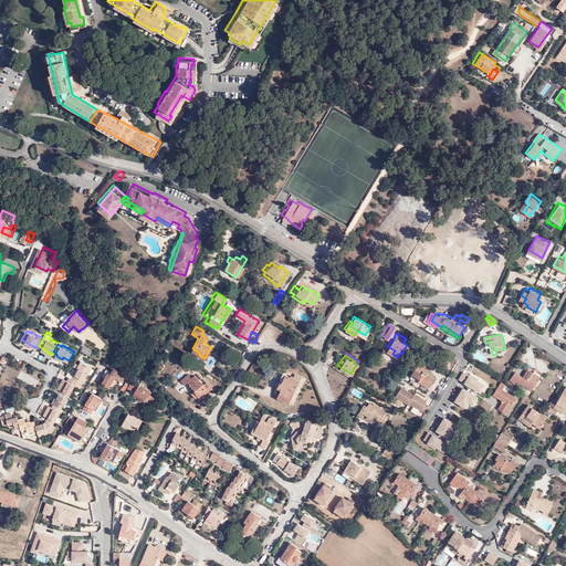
[(462,355),(459,358),(428,410),(435,415),(435,416),(461,373),(480,385),(486,375),(469,364),(470,362),(467,359),(468,358),(465,357),(462,355)]
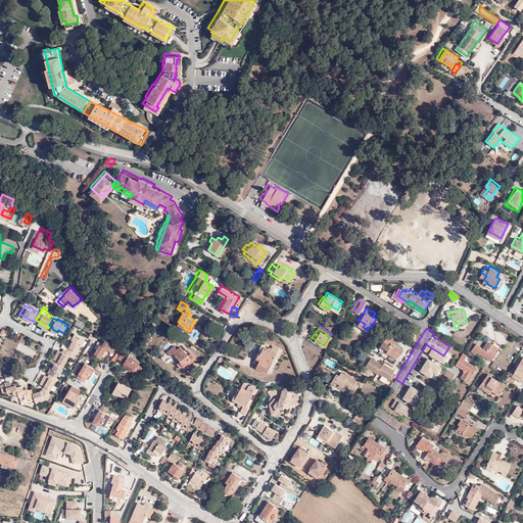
[(69,344),(69,345),(67,348),(77,353),(83,343),(81,342),(84,336),(77,332),(72,341),(73,342),(70,345),(69,344)]
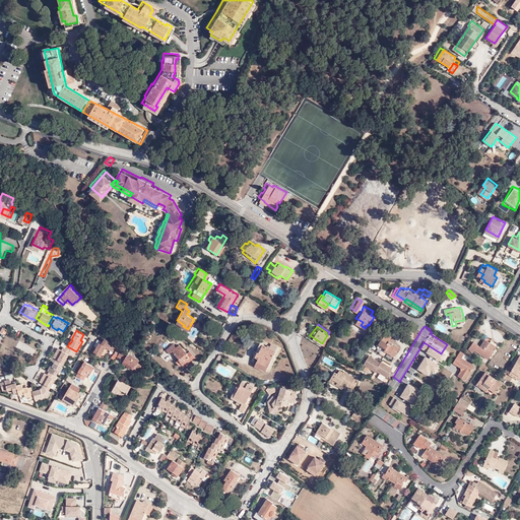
[(393,354),(399,344),(389,337),(391,335),(385,331),(378,344),(393,354)]
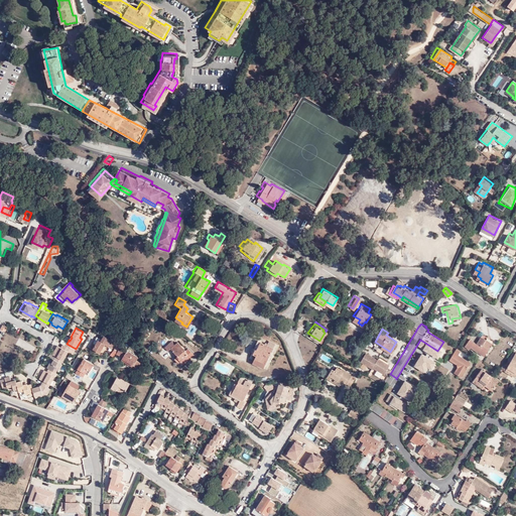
[(114,335),(111,333),(108,333),(107,335),(105,333),(103,338),(102,340),(99,338),(97,343),(94,341),(92,345),(101,351),(107,342),(112,346),(116,339),(113,337),(114,335)]
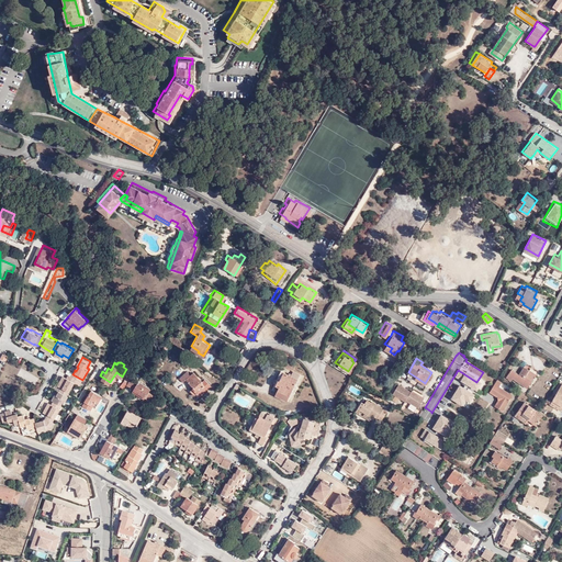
[(529,369),(525,366),(520,373),(513,368),(506,375),(512,380),(514,378),(526,386),(530,380),(531,381),(537,373),(532,370),(530,373),(528,371),(529,369)]
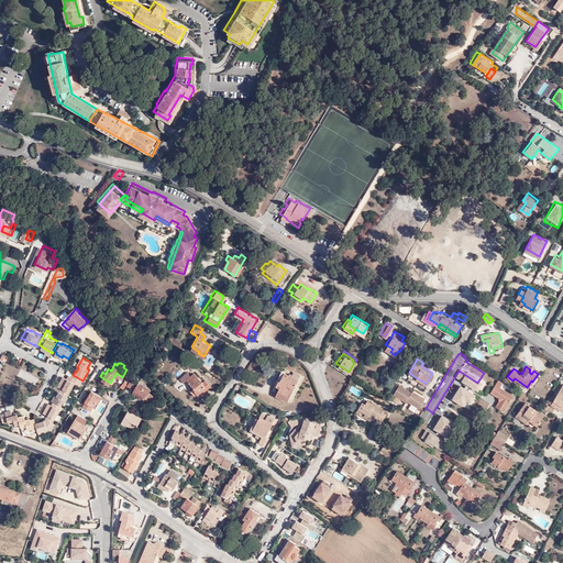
[(277,378),(283,371),(279,368),(272,382),(274,383),(276,378),(277,378)]
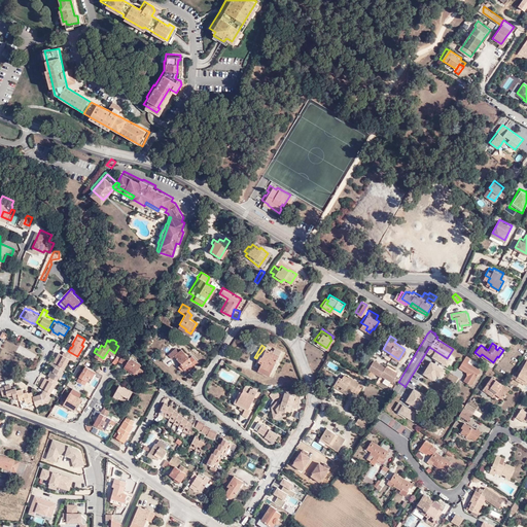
[(273,346),(273,347),(272,349),(270,348),(269,349),(265,347),(259,354),(258,354),(256,358),(259,360),(254,367),(265,374),(279,351),(279,350),(273,346)]
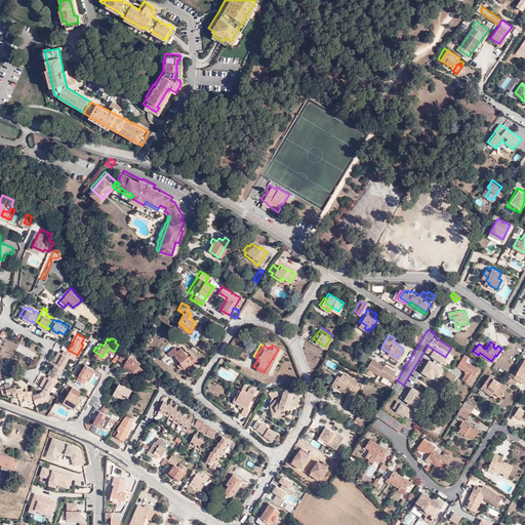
[(180,362),(185,366),(190,361),(193,364),(198,359),(192,353),(190,355),(182,346),(177,350),(174,346),(168,352),(171,356),(173,354),(180,361),(180,362)]
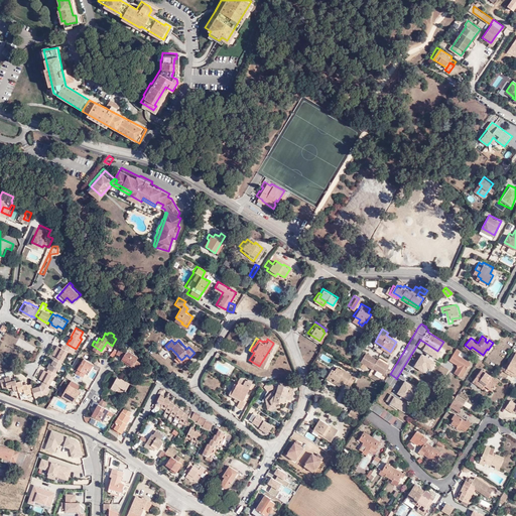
[(57,348),(54,353),(57,355),(63,358),(67,353),(68,354),(70,351),(75,353),(77,350),(76,349),(67,344),(65,343),(62,346),(60,345),(58,349),(57,348)]
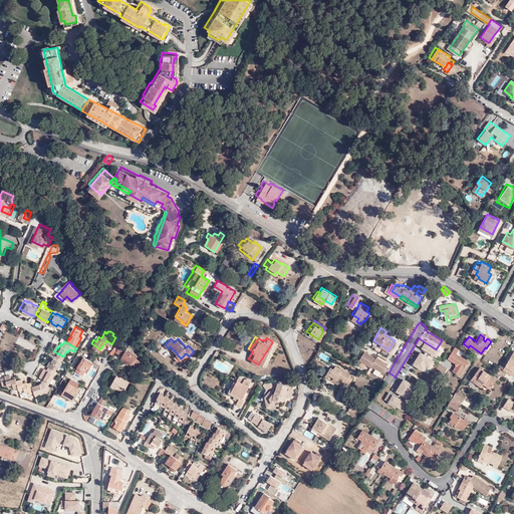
[(116,350),(115,351),(132,363),(136,358),(137,359),(139,355),(120,343),(119,345),(116,350)]
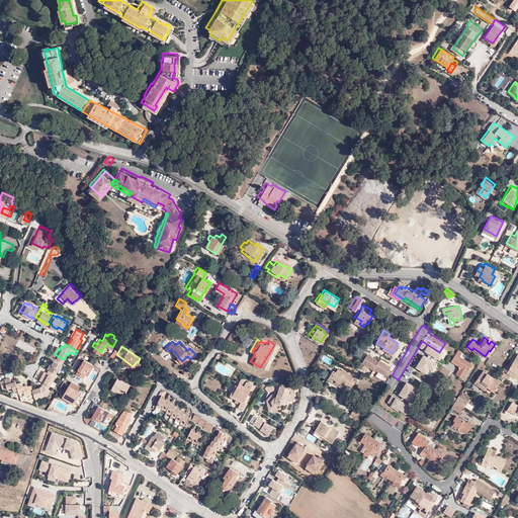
[(464,352),(460,350),(455,357),(456,362),(464,366),(459,372),(458,371),(457,373),(464,378),(473,364),(461,356),(464,352)]
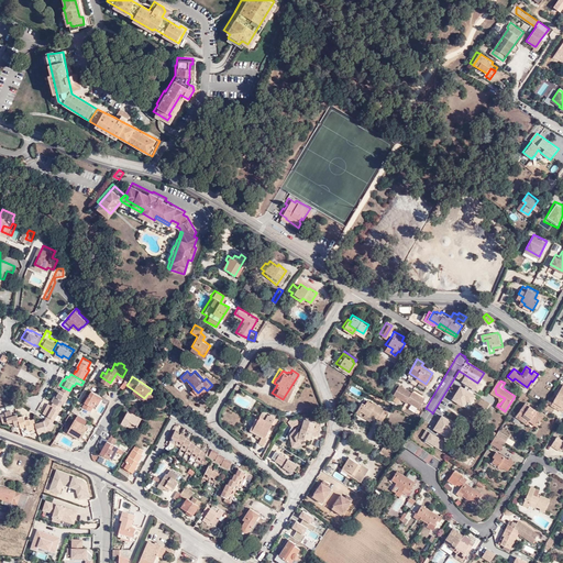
[(452,397),(465,406),(468,400),(471,401),(476,394),(461,383),(452,397)]
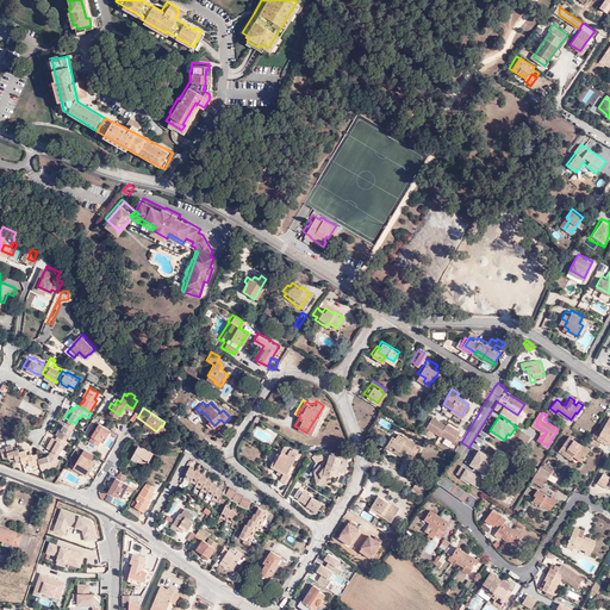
[(609,415),(598,433),(603,435),(602,437),(609,442),(609,439),(609,415)]
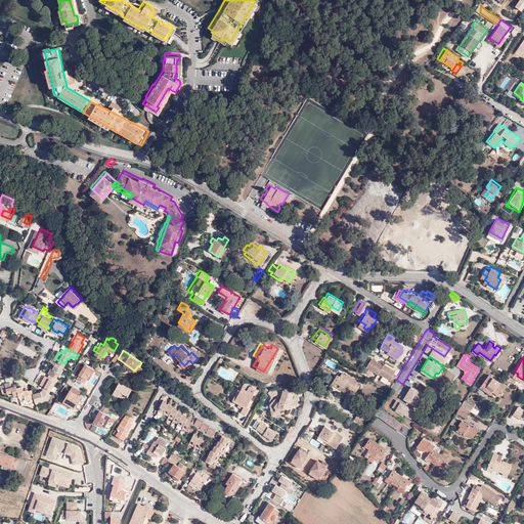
[(394,374),(396,369),(370,357),(365,367),(394,381),(397,375),(394,374)]
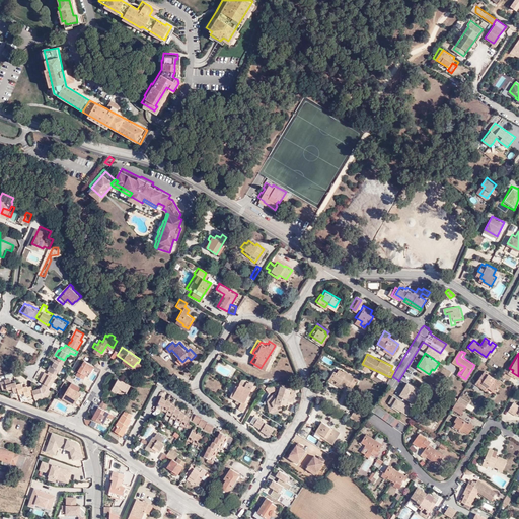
[(52,369),(58,373),(61,368),(62,369),(64,365),(64,364),(66,361),(64,360),(58,357),(56,360),(54,364),(52,363),(50,368),(52,369)]
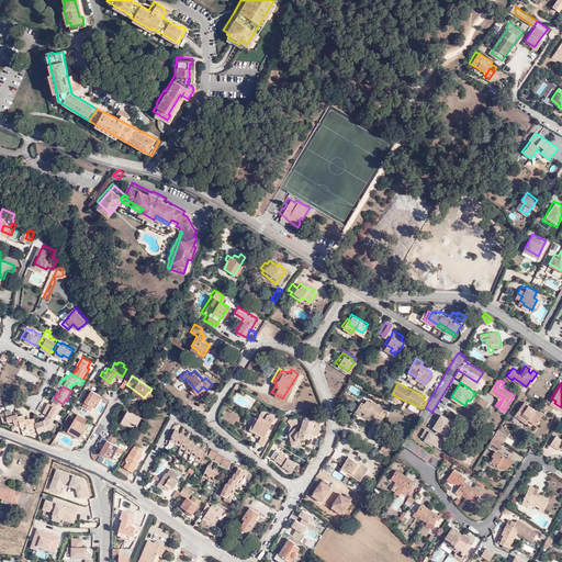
[(91,409),(93,405),(96,400),(99,401),(102,394),(92,389),(83,405),(91,409)]
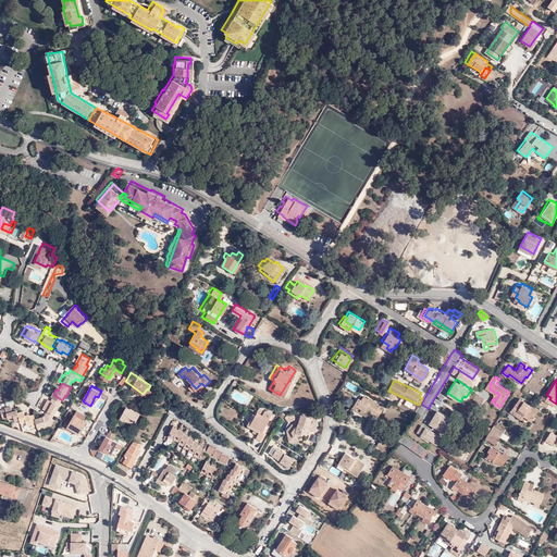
[(544,399),(546,396),(541,393),(535,401),(539,404),(541,400),(540,399),(541,397),(543,399),(544,399)]
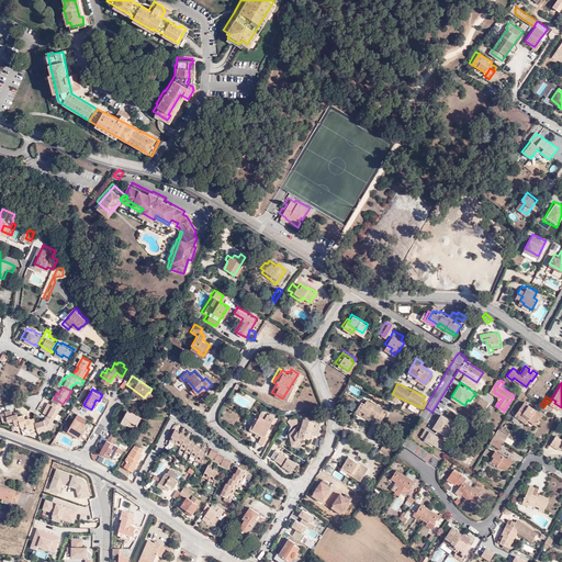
[(358,406),(372,416),(373,414),(378,417),(384,408),(381,406),(382,405),(372,400),(371,401),(367,398),(364,402),(362,401),(358,406)]
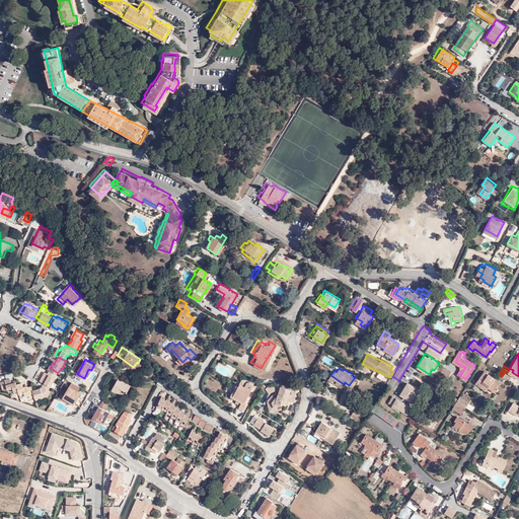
[(513,370),(509,368),(509,369),(507,372),(516,378),(518,376),(512,372),(513,370)]
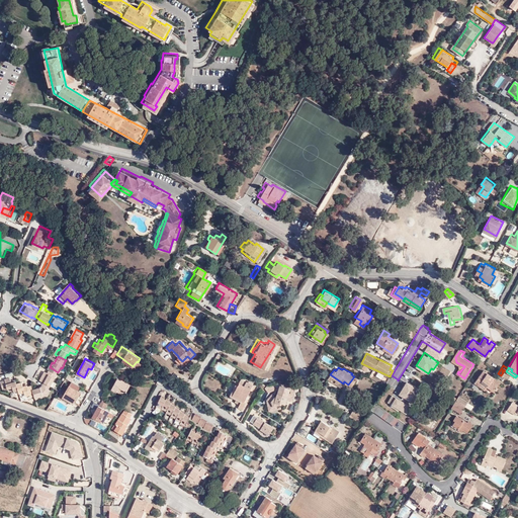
[(57,376),(59,372),(58,372),(52,368),(50,372),(48,371),(46,375),(45,374),(41,378),(46,381),(51,383),(54,379),(56,380),(58,376),(57,376)]
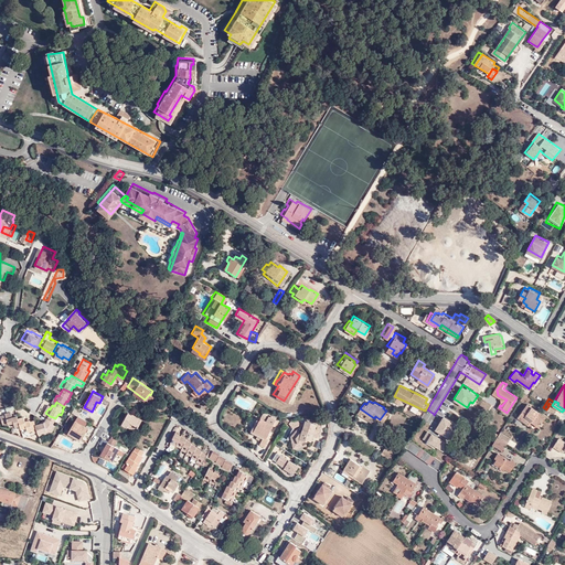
[(518,415),(530,423),(531,422),(539,427),(546,416),(526,403),(518,415)]
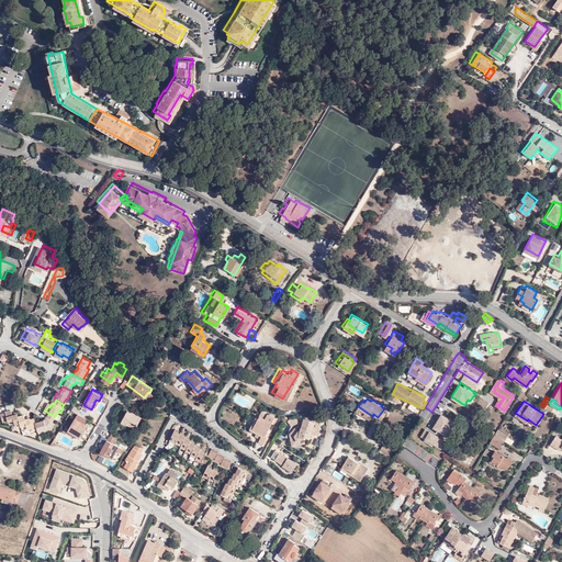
[(408,402),(406,406),(414,411),(416,406),(408,402)]
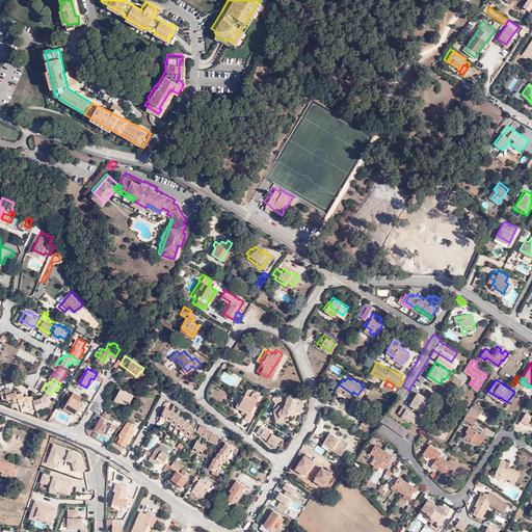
[(350,397),(352,394),(339,384),(337,388),(350,397)]
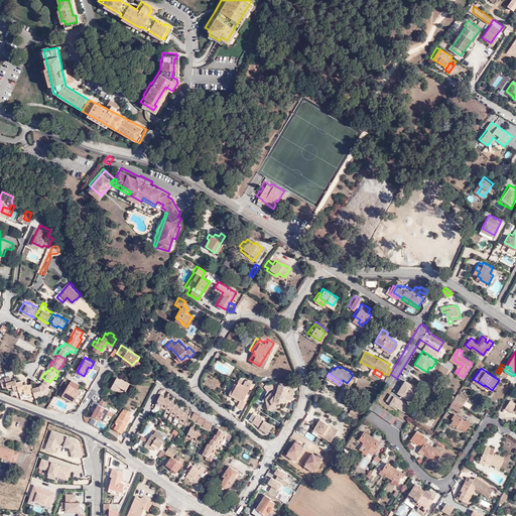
[(396,378),(390,374),(386,380),(391,384),(396,378)]
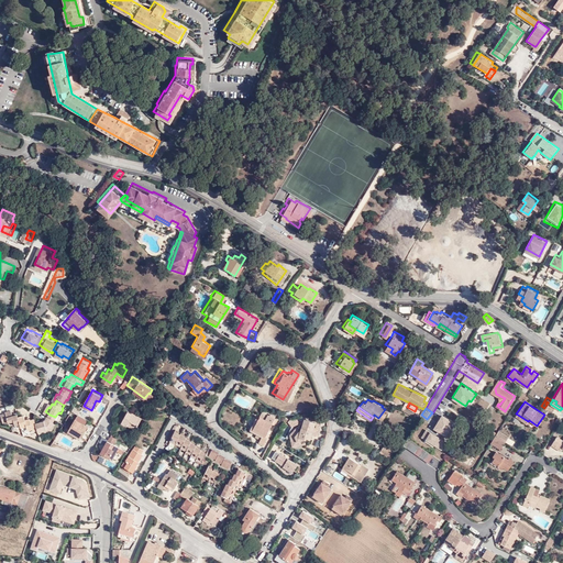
[(18,424),(22,423),(20,416),(19,414),(14,415),(13,410),(2,414),(4,421),(9,419),(10,422),(15,420),(18,424)]
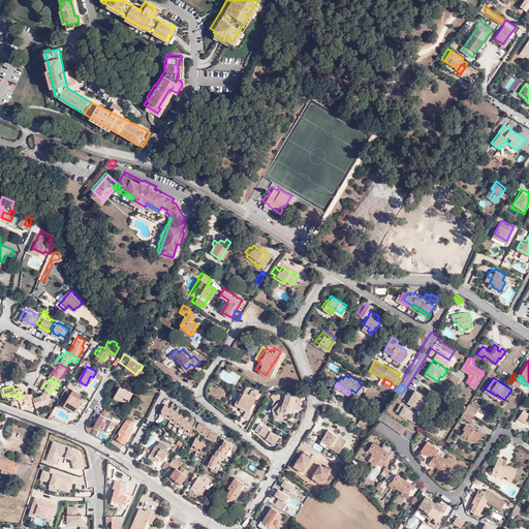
[(130,397),(129,399),(131,400),(135,392),(133,391),(127,386),(126,387),(123,385),(118,395),(123,399),(125,394),(130,397)]
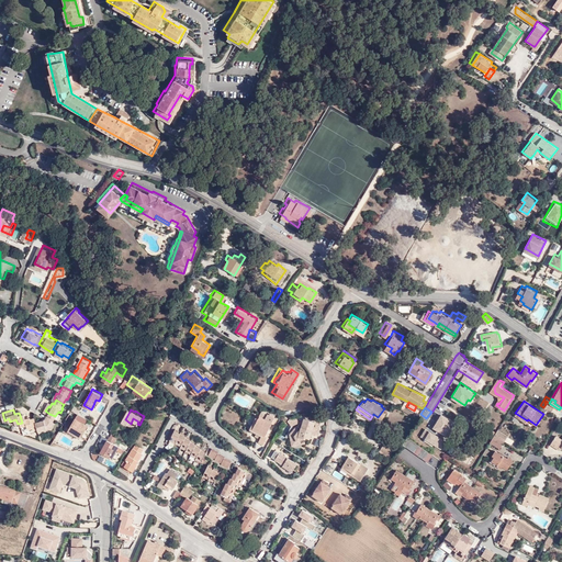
[(86,422),(88,417),(79,412),(70,427),(67,425),(65,430),(68,431),(69,428),(82,436),(89,424),(86,422)]
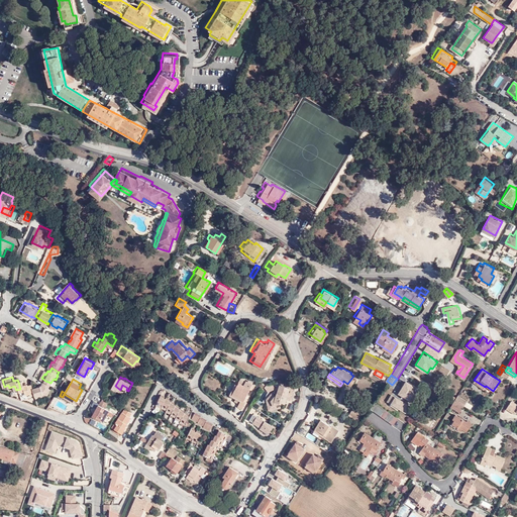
[(239,398),(238,400),(237,402),(241,405),(244,400),(242,399),(249,388),(251,389),(253,384),(244,379),(241,384),(237,381),(236,383),(231,393),(239,398)]
